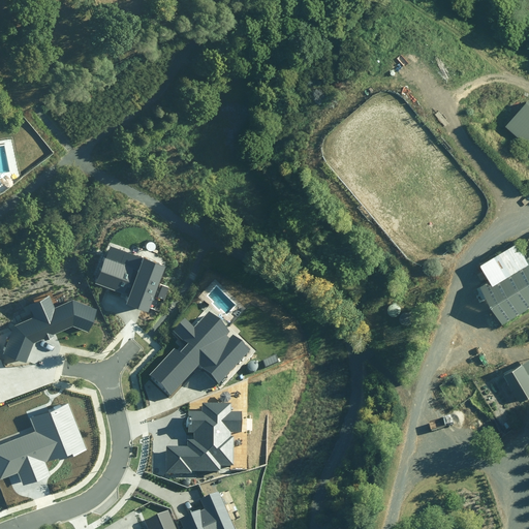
[(528,103),(525,101),(503,126),(528,149),(528,103)]
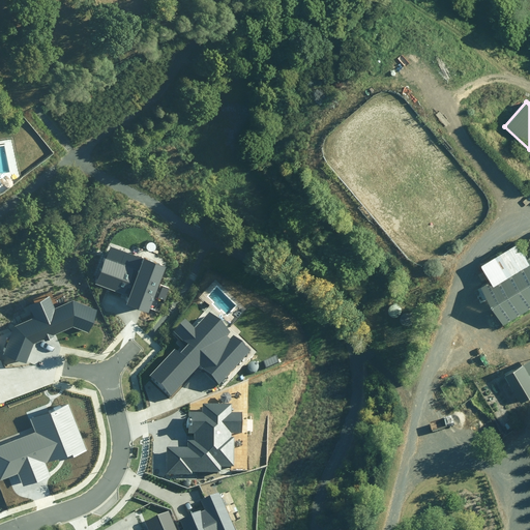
[(109,246),(94,283),(129,296),(126,304),(148,314),(166,268),(109,246)]
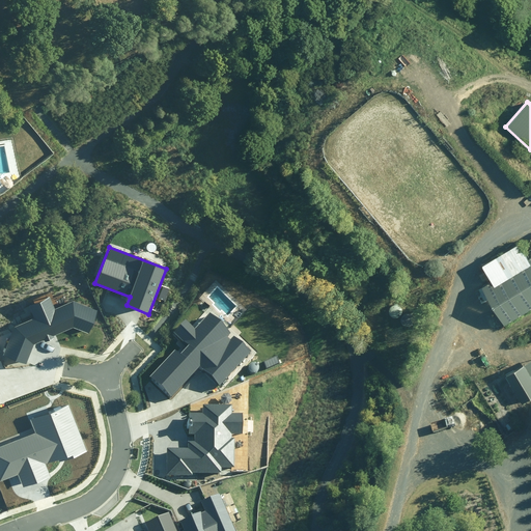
[(502,325),(530,307),(530,254),(478,287),(502,325)]
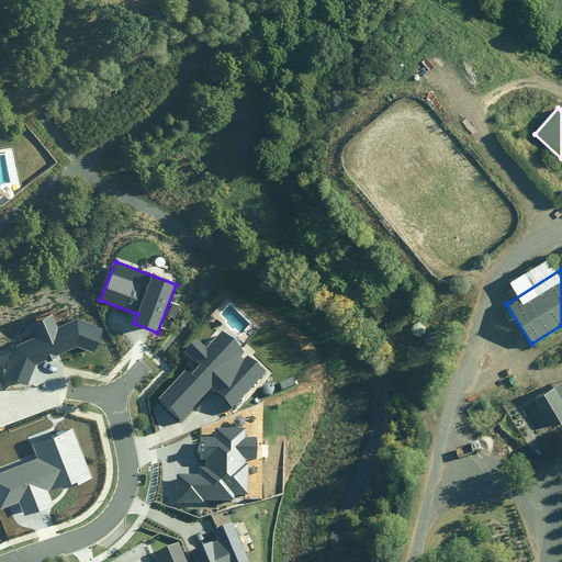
[(17,345),(4,375),(29,385),(36,363),(78,346),(97,352),(107,328),(80,317),(58,326),(53,314),(31,324),(35,336),(17,345)]
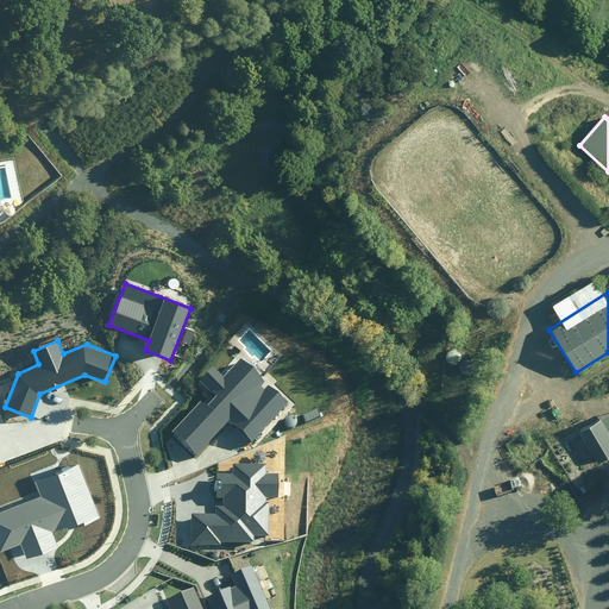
[(171,428),(198,453),(228,421),(249,440),(286,402),(269,387),(265,390),(262,387),(265,383),(243,363),(227,380),(214,368),(201,381),(217,395),(206,406),(199,399),(171,428)]
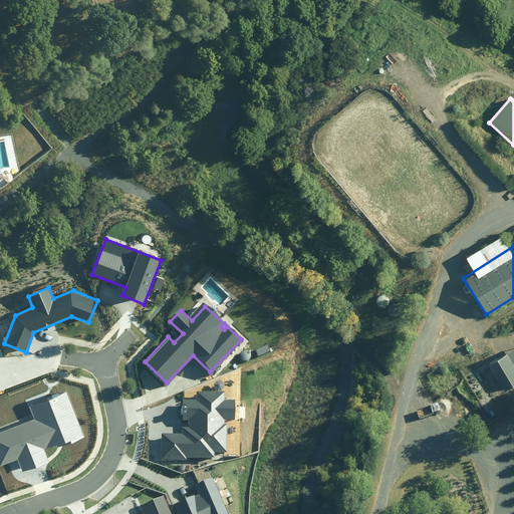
[(513,383),(513,347),(513,348),(487,363),(503,391),(513,383)]
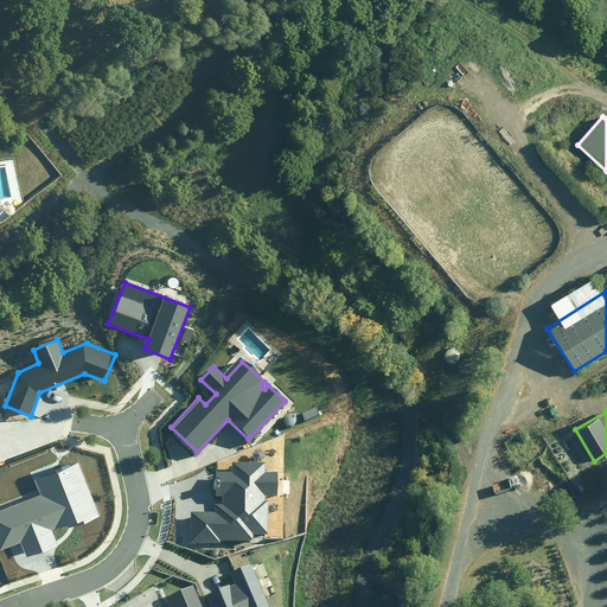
[(0,510),(0,550),(21,543),(26,558),(57,547),(51,531),(69,525),(70,529),(100,518),(78,462),(34,479),(40,496),(0,510)]
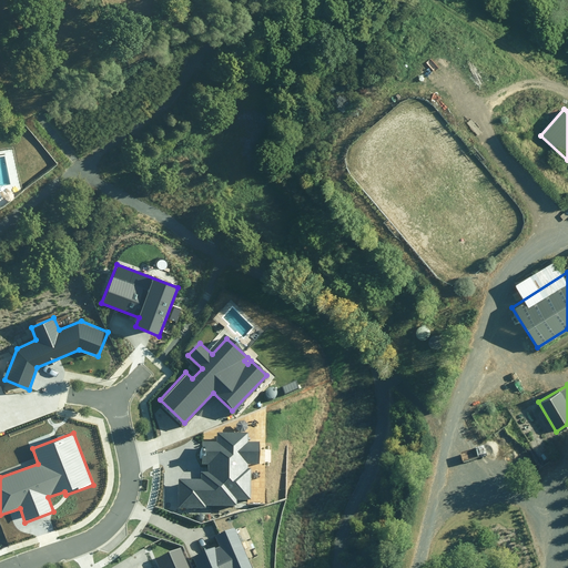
[(179,479),(178,507),(206,509),(206,506),(237,506),(236,500),(250,500),(251,464),(259,464),(260,442),(247,442),(247,434),(217,434),(217,444),(203,443),(202,464),(206,465),(208,473),(201,473),(201,479),(179,479)]
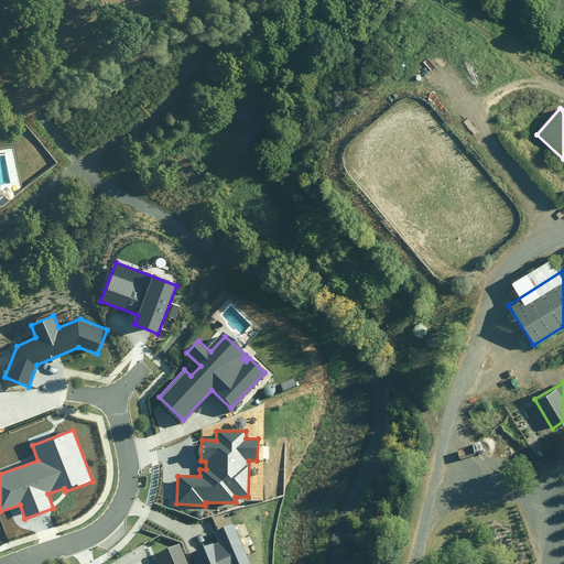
[(190,553),(194,563),(251,563),(232,521),(210,531),(215,542),(190,553)]
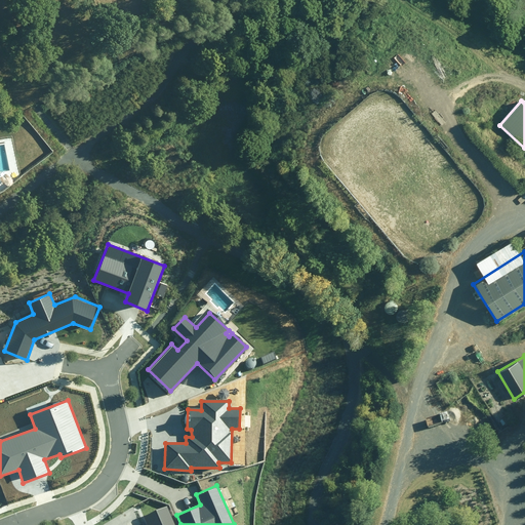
[(143,517),(147,524),(173,524),(165,507),(143,517)]
